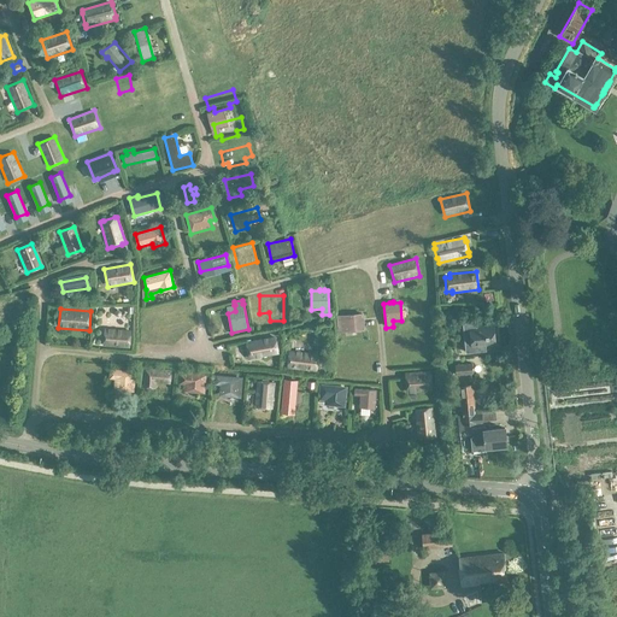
[(363,313),(336,316),(338,323),(341,323),(342,333),(364,330),(364,323),(365,323),(364,318),(363,318),(363,313)]
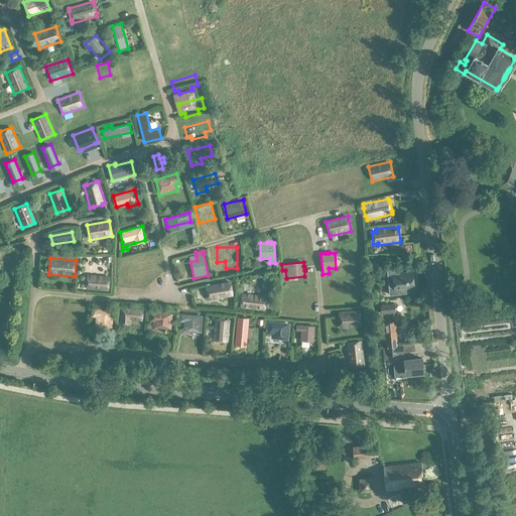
[(0,272),(15,272),(15,264),(0,263),(0,272)]
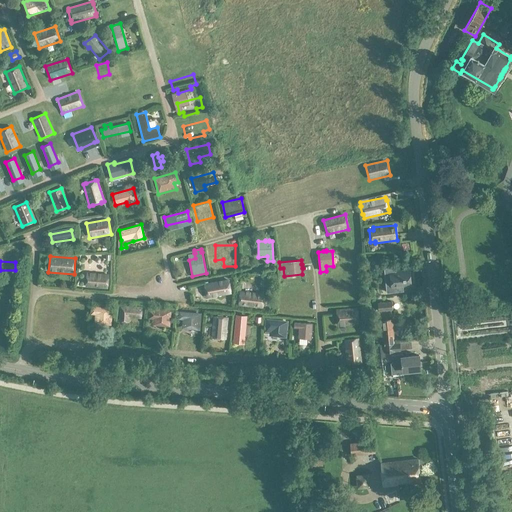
[(384,268),(387,292),(403,290),(402,285),(411,284),(409,270),(395,272),(394,267),(384,268)]
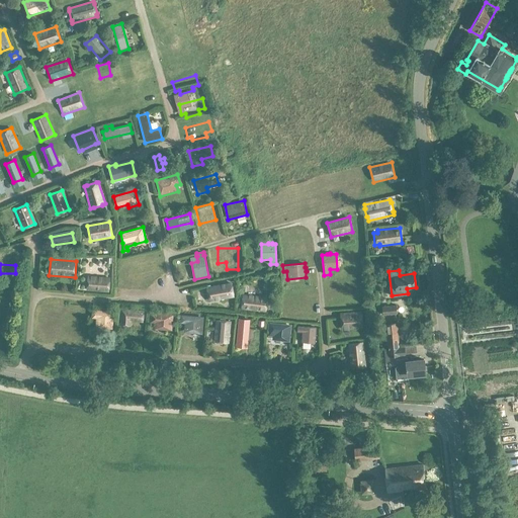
[(88,275),(86,291),(109,292),(110,277),(88,275)]
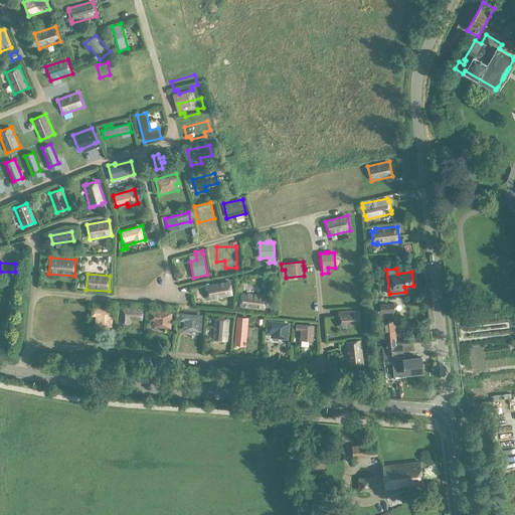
[(229,282),(207,286),(208,298),(231,295),(229,282)]
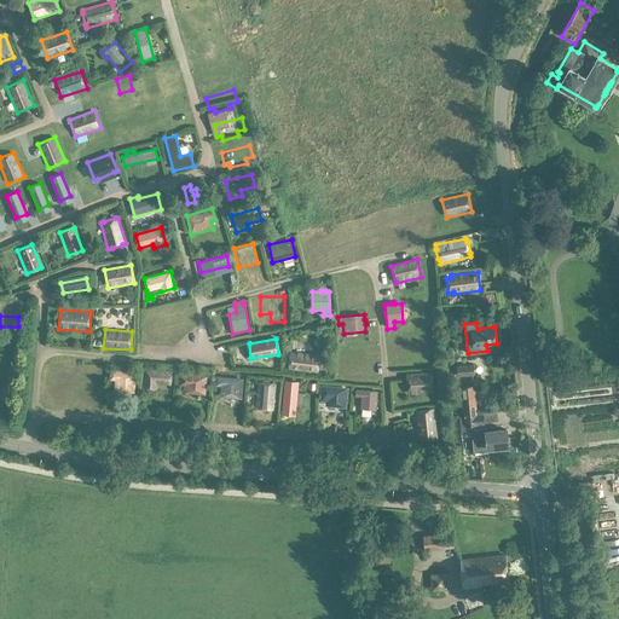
[(374,348),(353,351),(354,359),(374,358),(374,348)]
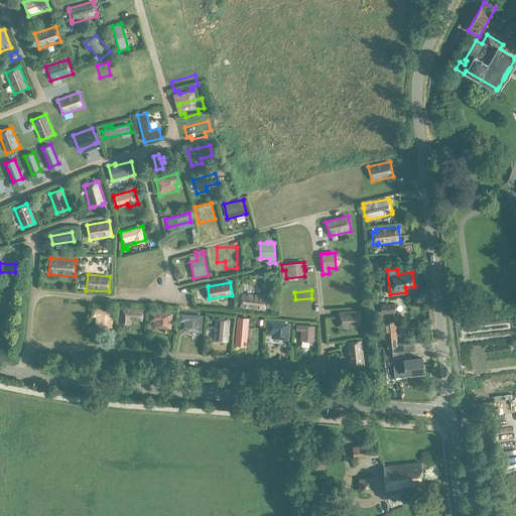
[(266,296),(242,294),(241,306),(265,309),(266,296)]
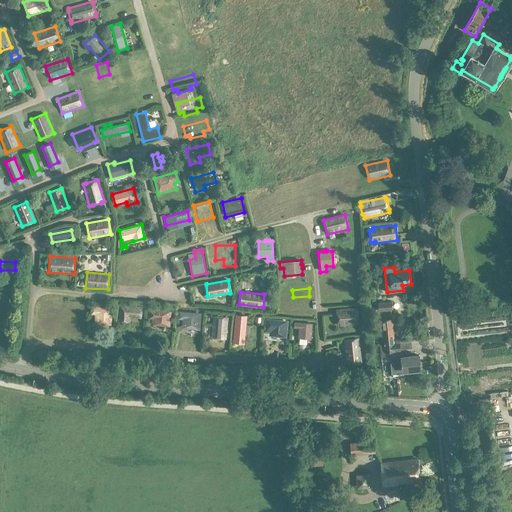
[(381,303),(380,303),(377,304),(378,313),(391,311),(390,302),(381,304),(381,303)]
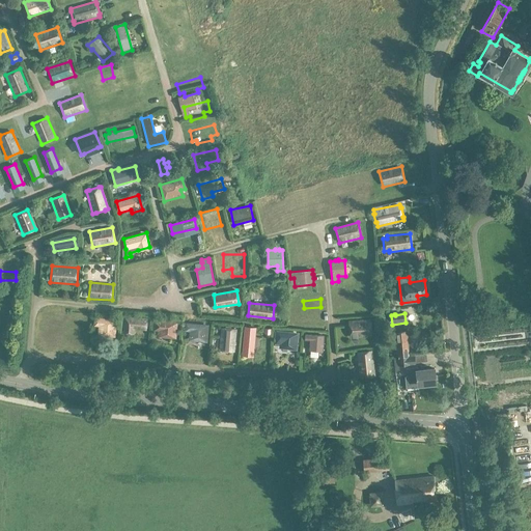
[(124,316),(122,333),(135,334),(135,330),(147,331),(148,318),(124,316)]
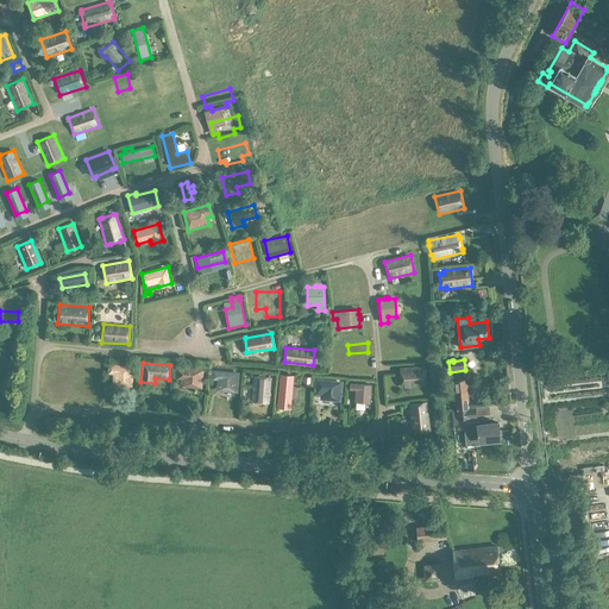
[(108,364),(108,374),(113,375),(112,385),(133,387),(135,366),(108,364)]
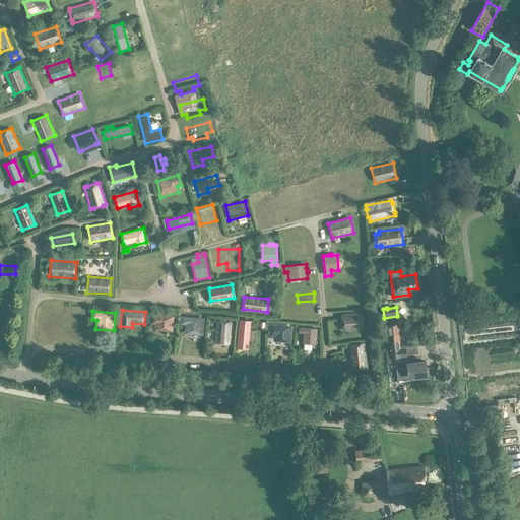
[(364,312),(341,314),(342,331),(365,330),(364,312)]
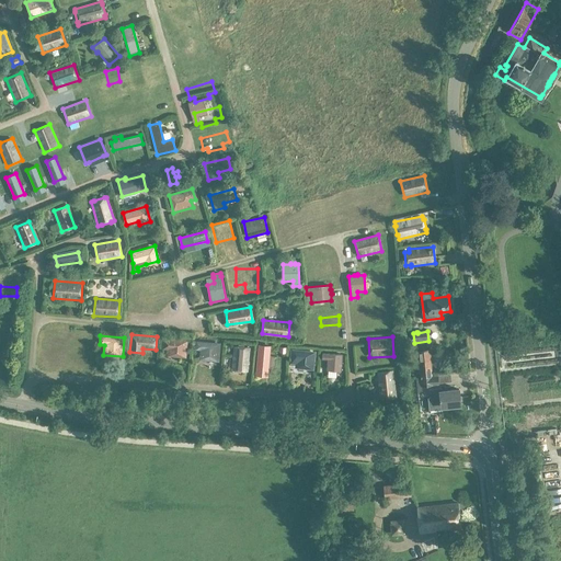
[(163,339),(162,350),(168,351),(167,357),(186,358),(187,341),(163,339)]
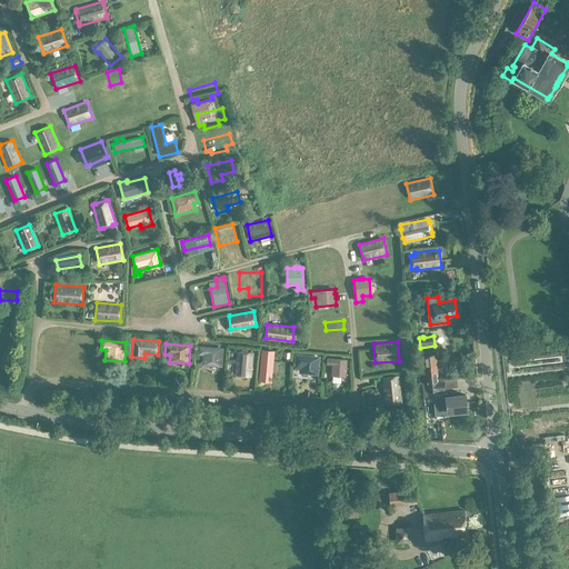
[(199,346),(199,355),(202,356),(202,366),(222,367),(225,348),(199,346)]
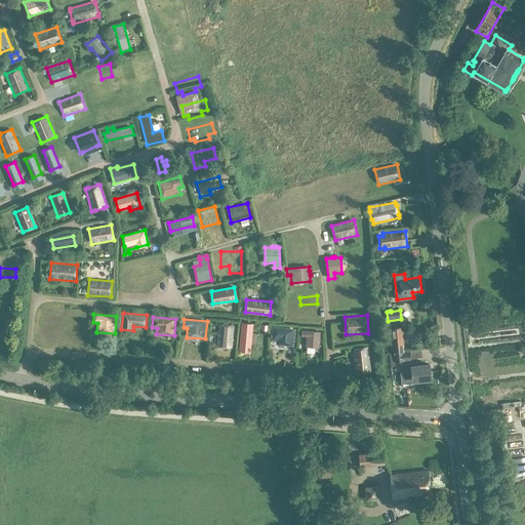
[(236,351),(251,351),(252,321),(237,321),(236,351)]
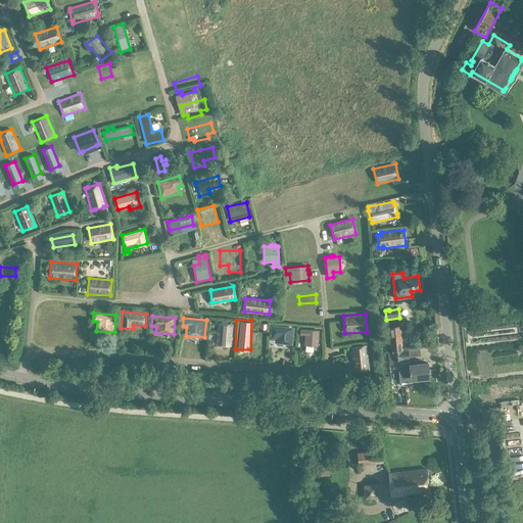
[(214,322),(214,328),(219,328),(217,343),(233,344),(233,338),(234,331),(235,331),(235,328),(234,328),(234,323),(214,322)]
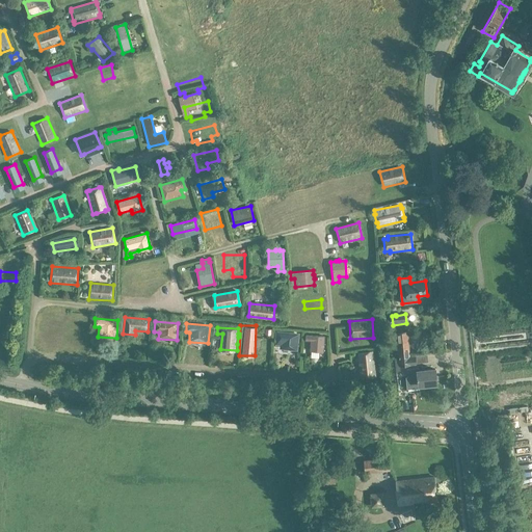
[(277,331),(276,339),(281,340),(280,349),(297,351),(299,334),(277,331)]
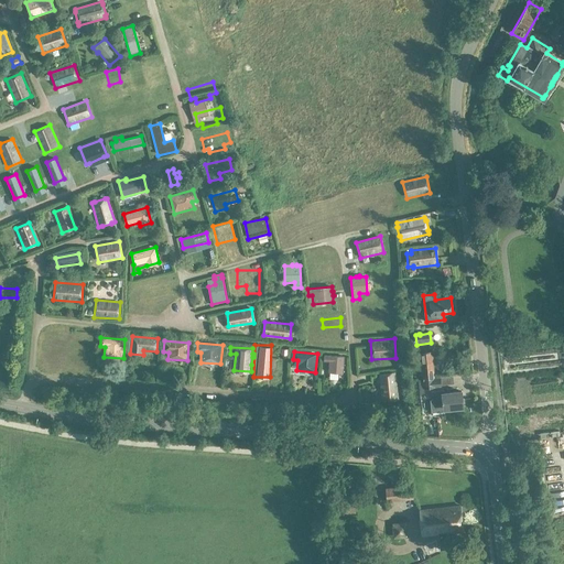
[(423,379),(434,378),(432,353),(421,354),(423,379)]
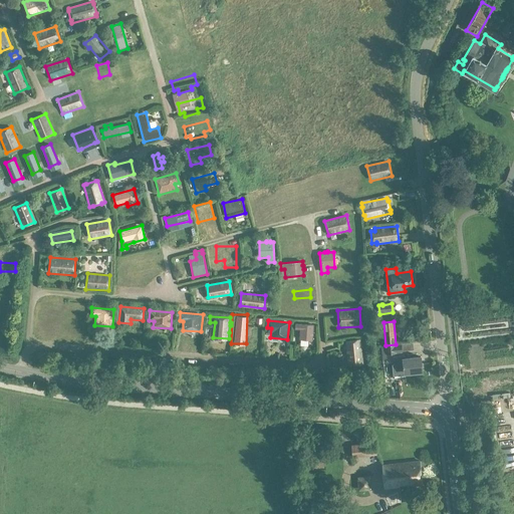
[(295,323),(295,329),(300,329),(299,339),(313,340),(314,325),(295,323)]
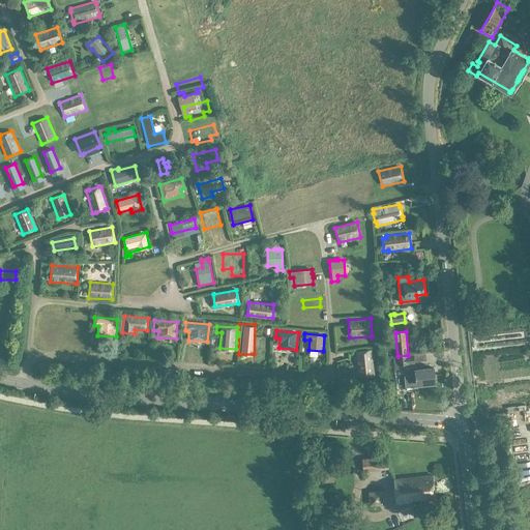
[(373,350),(356,351),(359,377),(375,376),(373,350)]
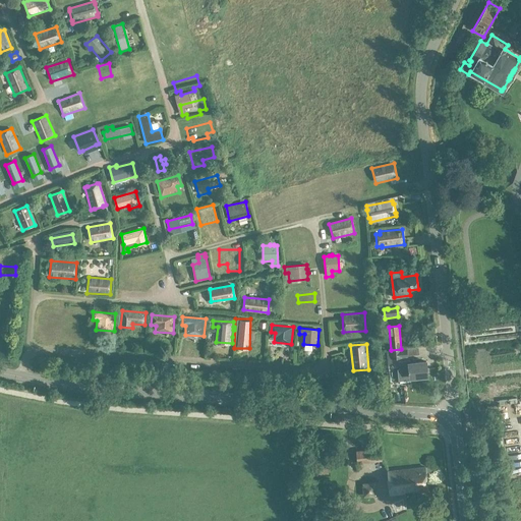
[(401,349),(391,350),(392,358),(407,356),(407,349),(401,349)]
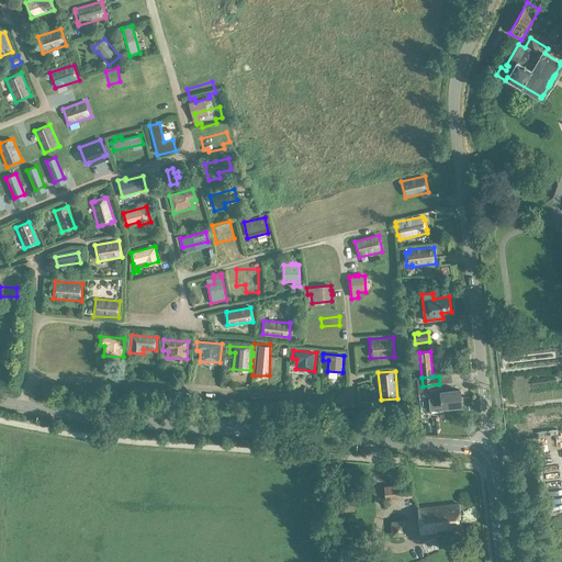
[(430,397),(428,398),(429,412),(444,409),(444,407),(461,405),(460,390),(441,391),(437,392),(437,389),(429,390),(430,397)]
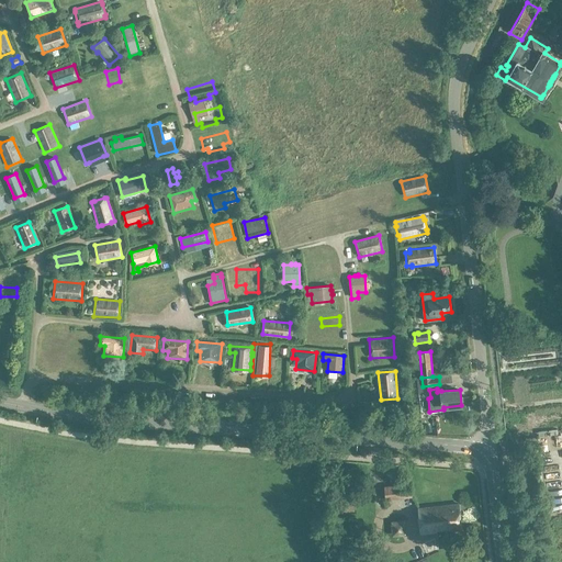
[(411,484),(384,486),(385,501),(412,497),(411,484)]
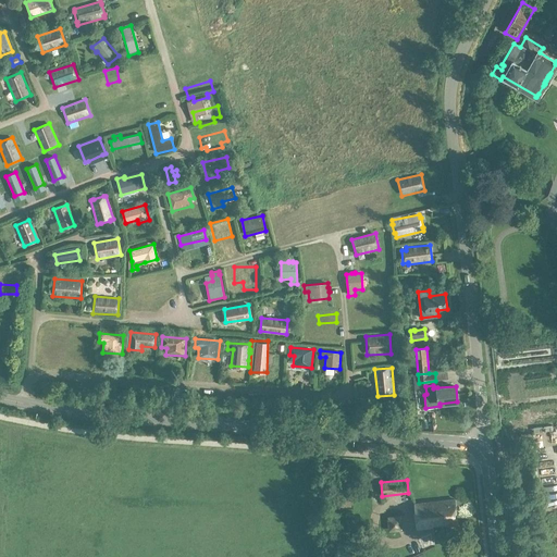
[(447,532),(446,525),(457,524),(454,499),(415,504),(418,529),(433,527),(433,534),(434,534),(435,544),(448,543),(447,532)]
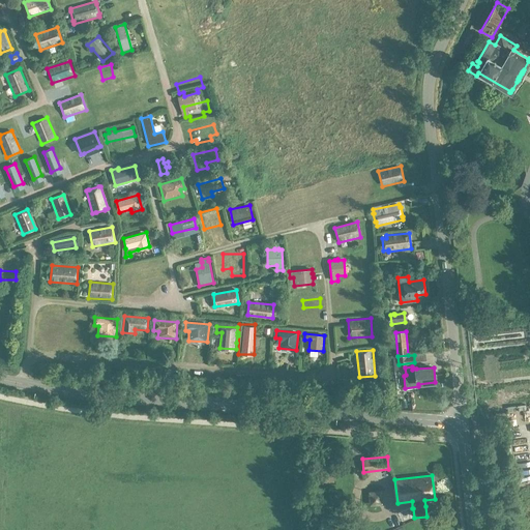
[(369,504),(370,505),(382,504),(383,504),(383,503),(382,492),(381,491),(370,491),(369,492),(369,504)]
